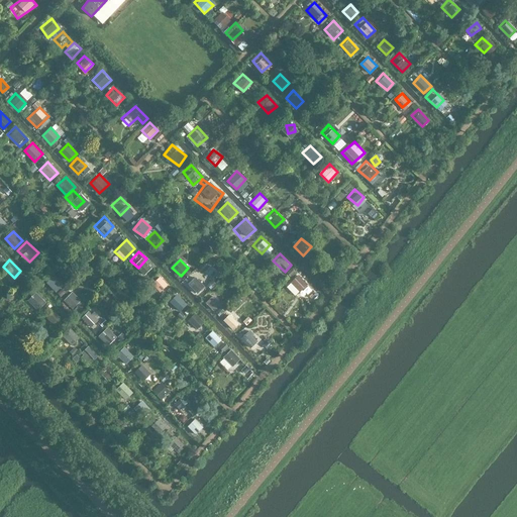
[(63,281),(49,268),(42,275),(56,288),(63,281)]
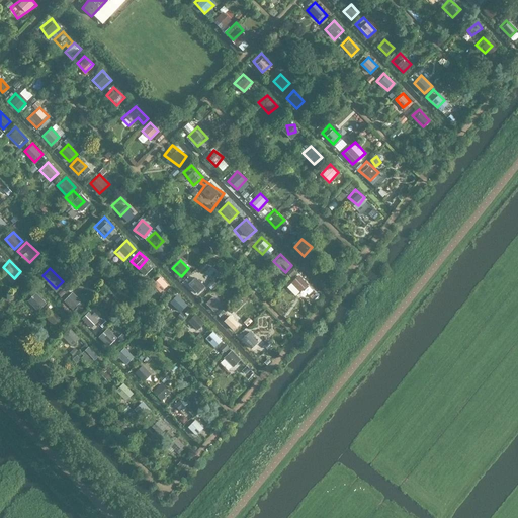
[(303,282),(293,271),(286,276),(296,287),(303,282)]
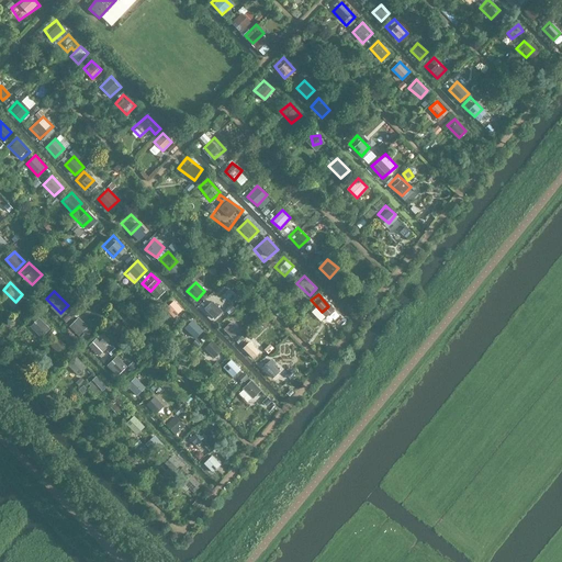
[(223,306),(213,295),(204,304),(214,315),(223,306)]
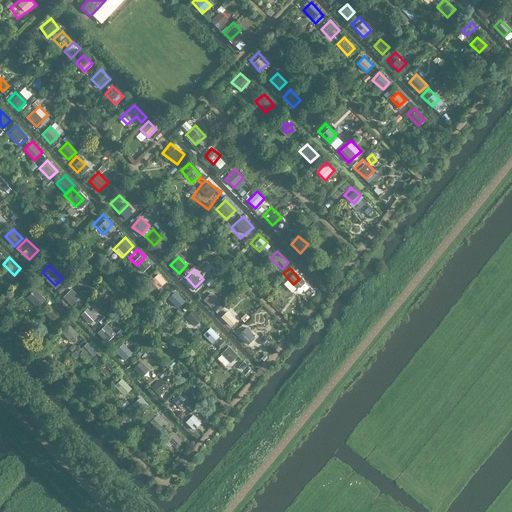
[(152,279),(160,288),(166,281),(158,273),(152,279)]
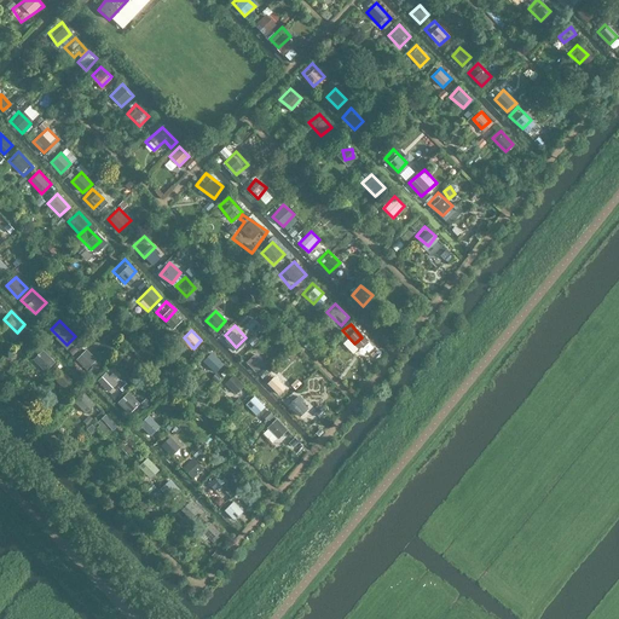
[(96,353),(84,340),(73,350),(85,363),(96,353)]
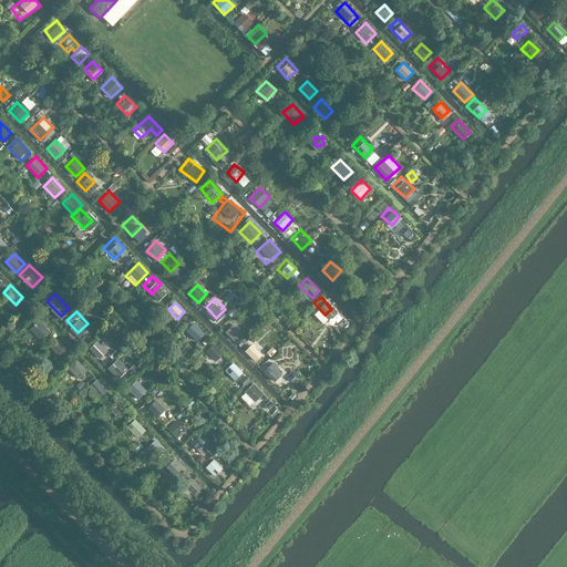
[(340,328),(348,322),(339,311),(331,318),(340,328)]
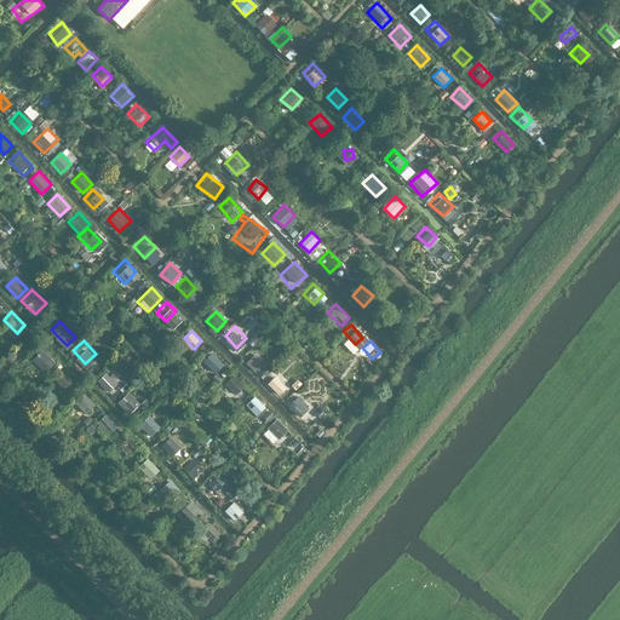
[(55,359),(41,345),(33,354),(46,367),(55,359)]
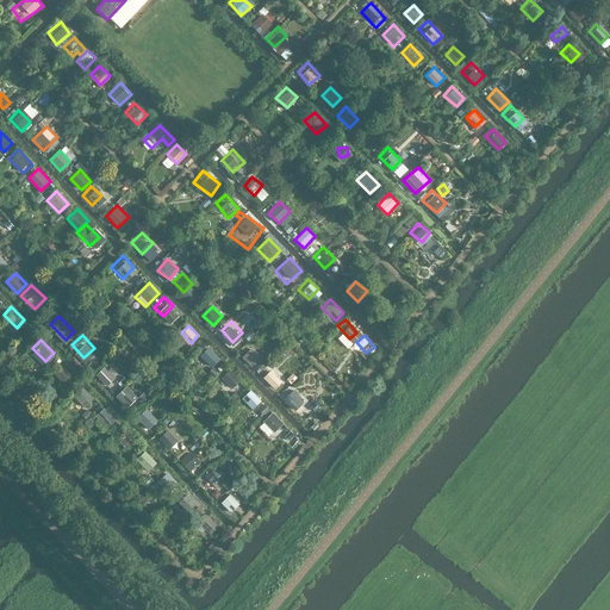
[(218,356),(206,344),(198,353),(209,365),(218,356)]
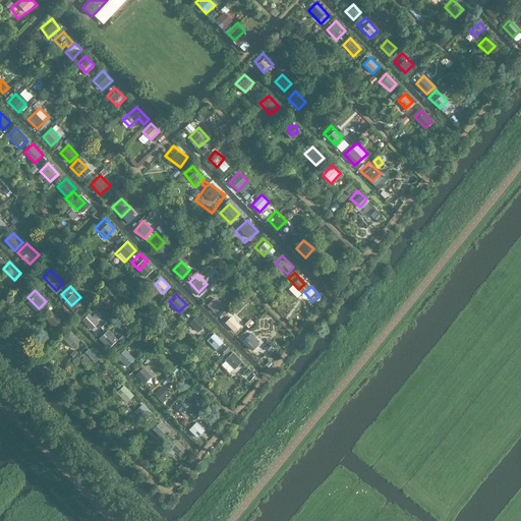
[(215,312),(224,305),(216,296),(207,303),(215,312)]
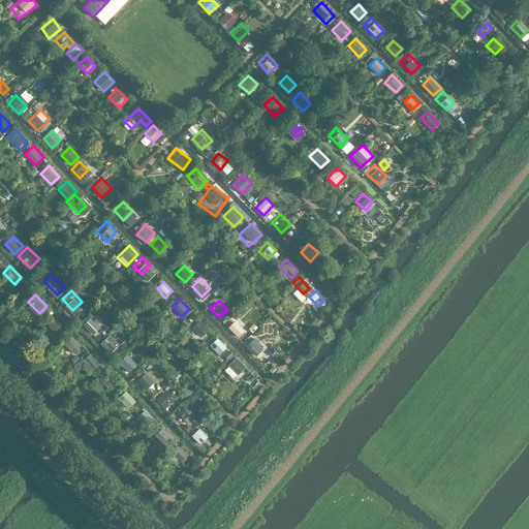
[(93,335),(103,323),(95,315),(84,325),(93,335)]
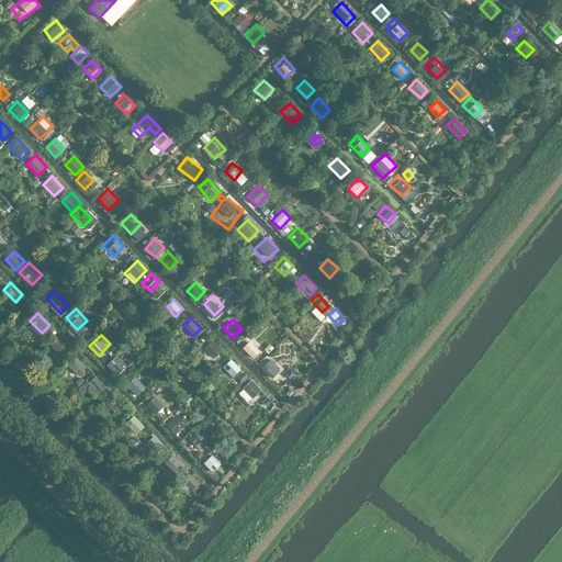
[(257,348),(248,336),(240,343),(250,353),(257,348)]
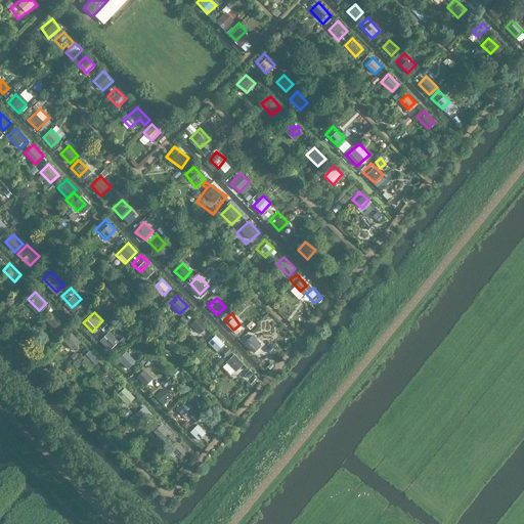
[(199,316),(190,323),(200,334),(208,326),(199,316)]
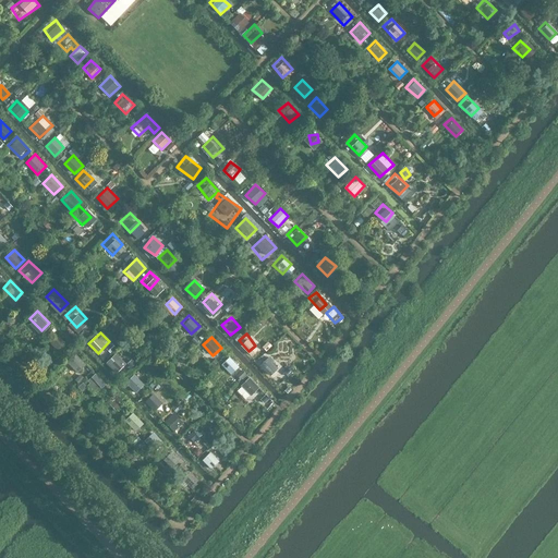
[(84,363),(71,348),(63,355),(76,370),(84,363)]
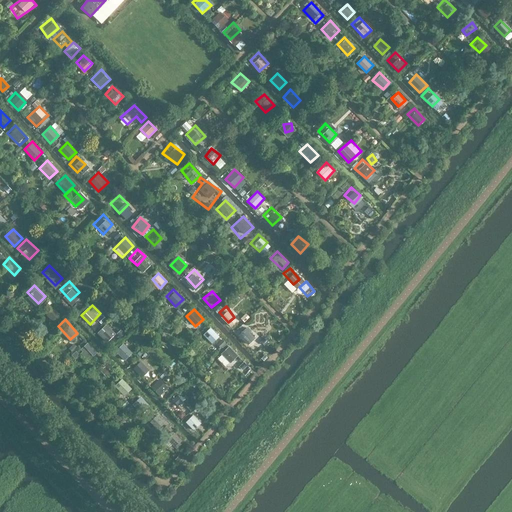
[(114,330),(105,321),(96,330),(105,339),(114,330)]
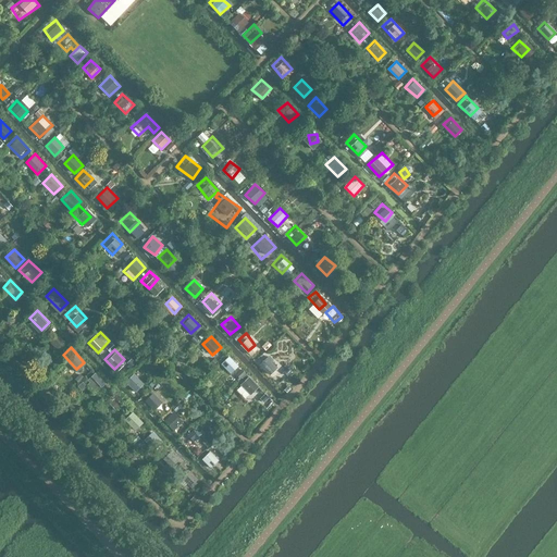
[(239,363),(229,351),(221,359),(232,371),(239,363)]
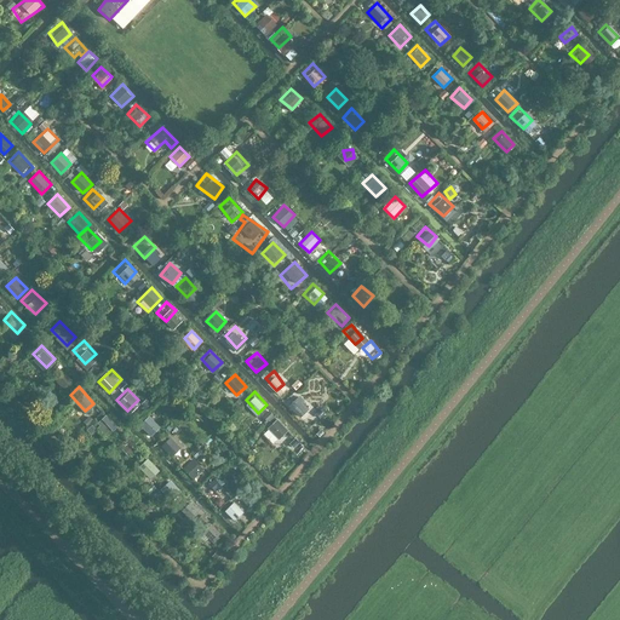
[(300,395),(290,403),(303,420),(314,412),(300,395)]
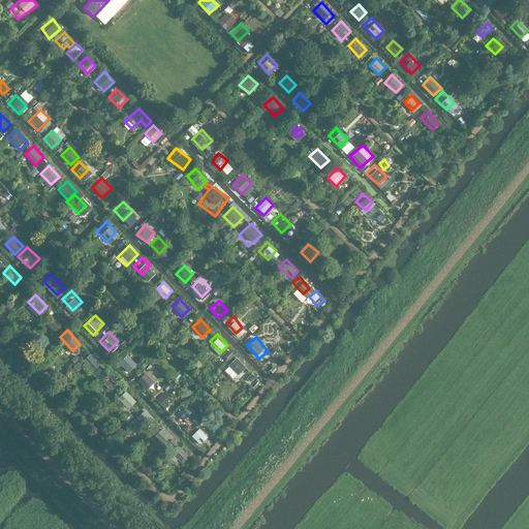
[(248,367),(235,354),(228,361),(241,373),(248,367)]
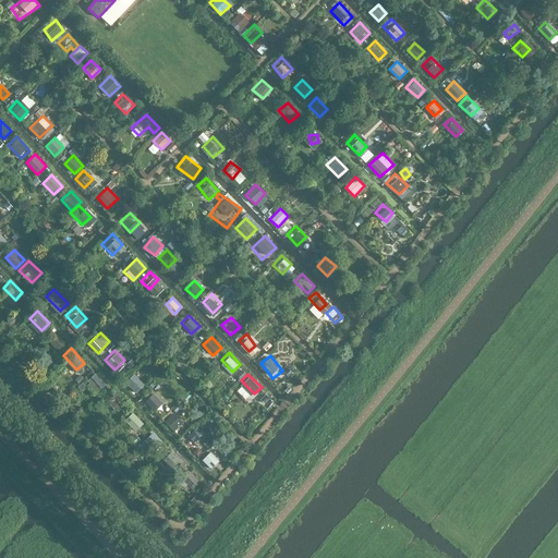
[(95,388),(102,383),(97,376),(89,381),(95,388)]
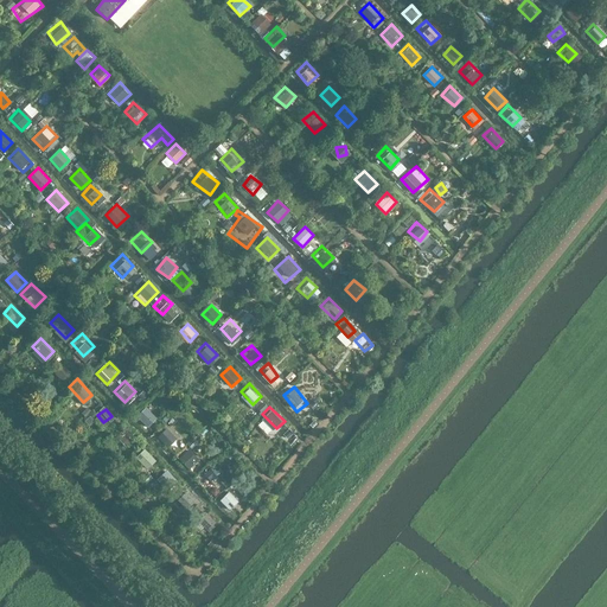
[(151,409),(141,419),(148,427),(158,417),(151,409)]
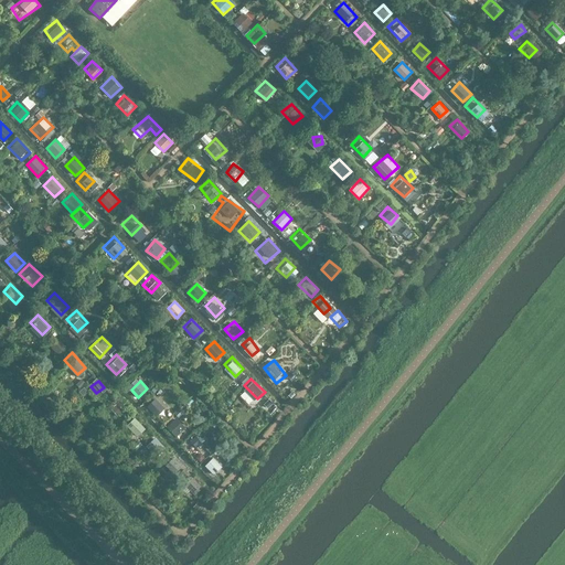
[(161,404),(149,393),(141,402),(152,413),(161,404)]
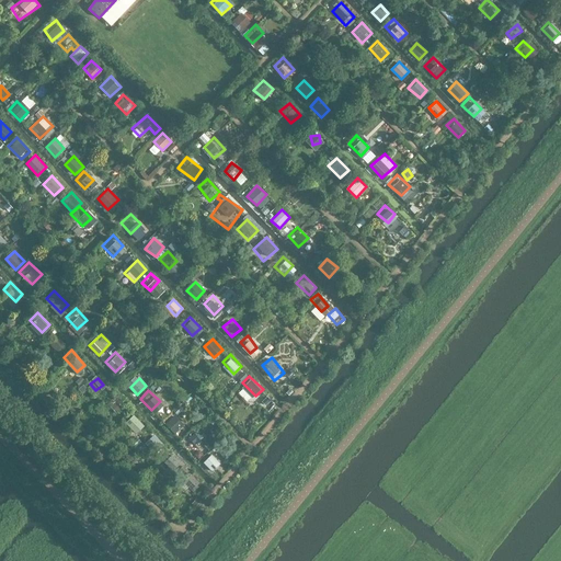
[(144,422),(130,409),(122,418),(135,431),(144,422)]
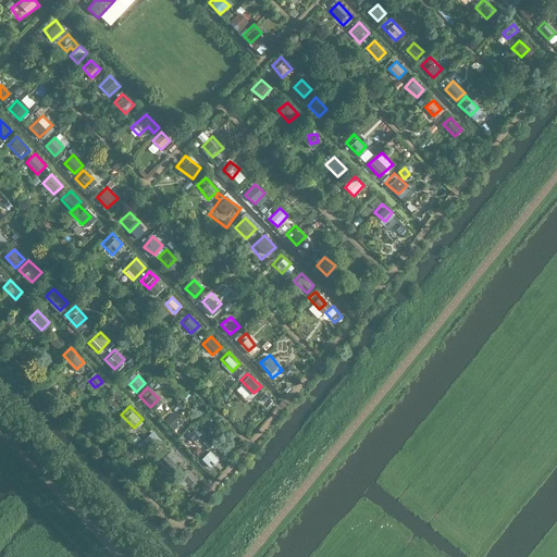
[(174,411),(165,421),(175,430),(184,420),(174,411)]
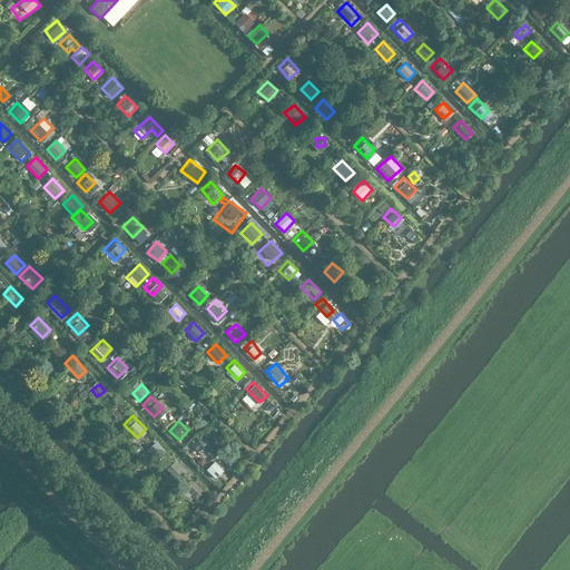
[(202,444),(192,434),(182,443),(192,453),(202,444)]
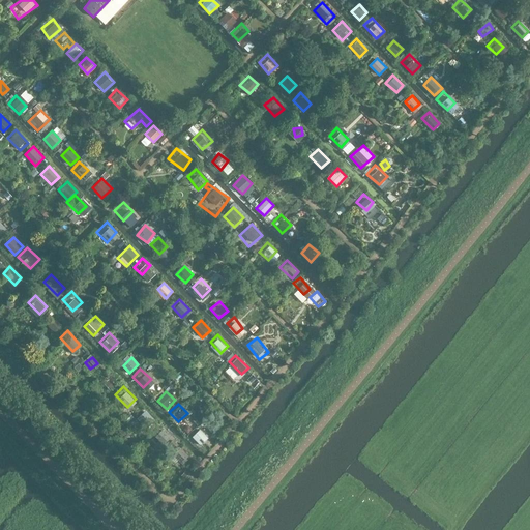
[(195,424),(187,431),(196,440),(203,434),(195,424)]
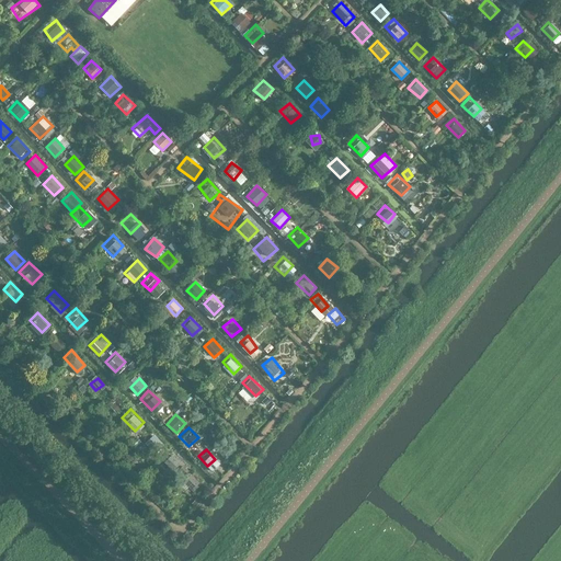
[(202,479),(189,466),(180,474),(193,488),(202,479)]
